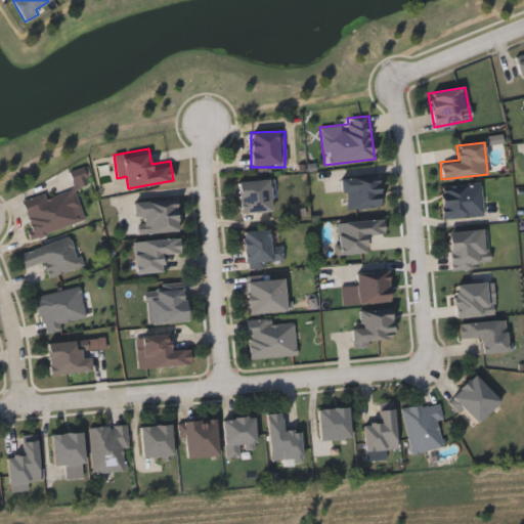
[(380,207),(344,209),(342,177),(378,174),(380,207)]
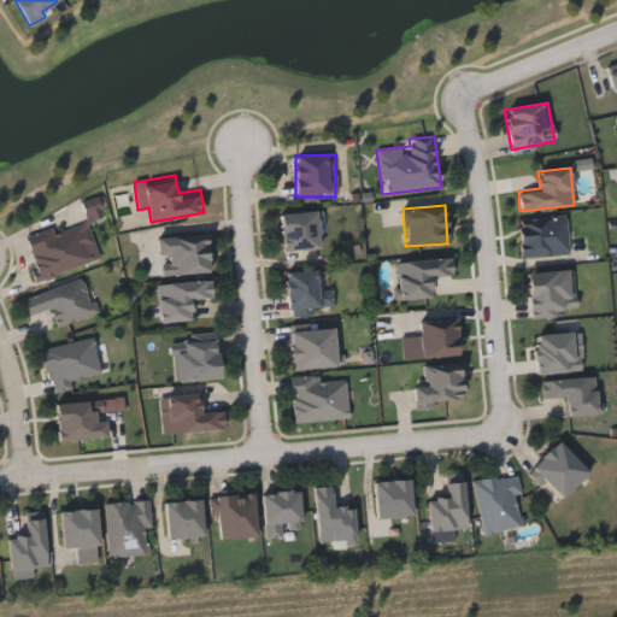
[(281,251),(281,212),(318,212),(318,250),(281,251)]
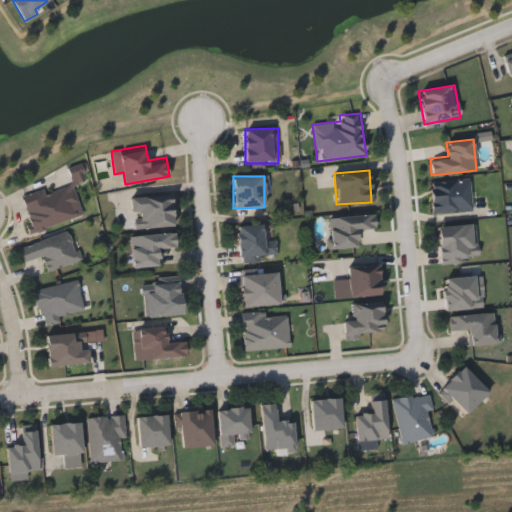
[(471,210),(432,212),(430,181),(469,179),(471,210)]
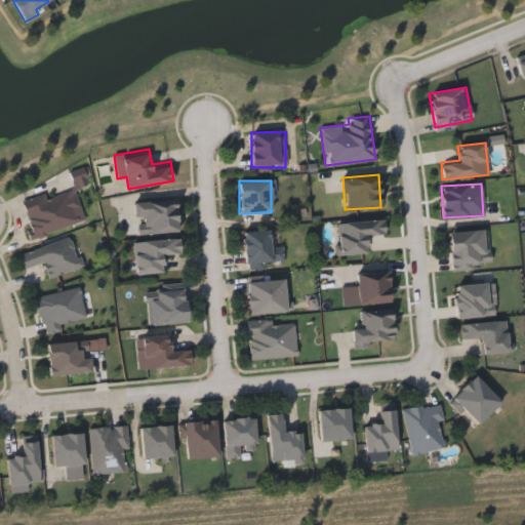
[(22,202),(73,185),(85,219),(34,238),(22,202)]
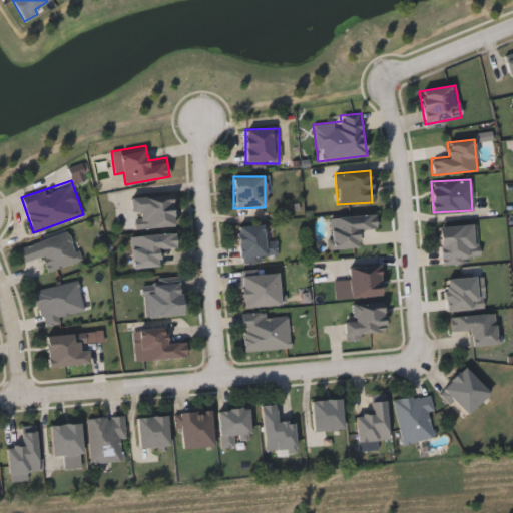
[(174,226),(136,229),(134,212),(131,212),(130,195),(171,191),(174,226)]
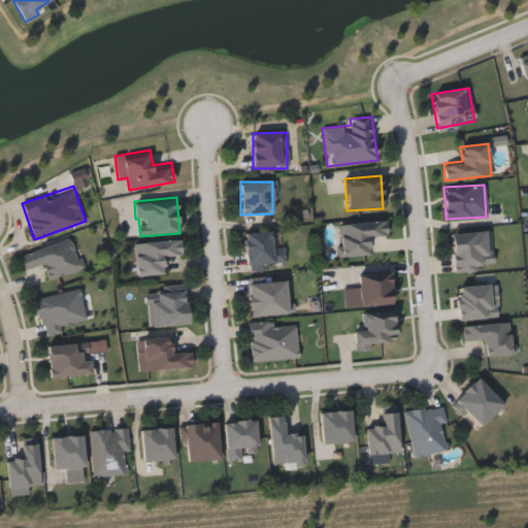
[(339,223),(386,220),(387,235),(368,236),(369,254),(340,256),(339,223)]
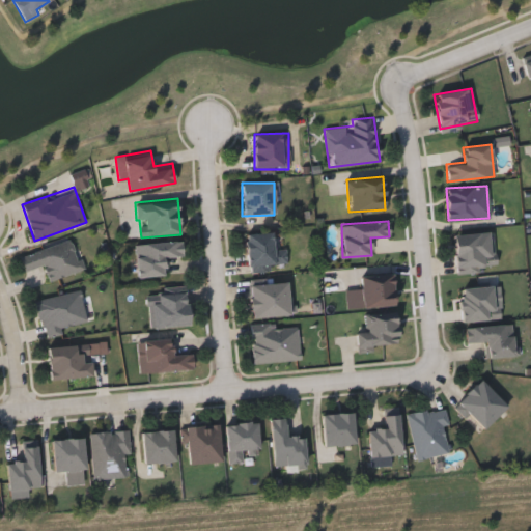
[(272,231),(276,264),(249,268),(245,234),(272,231)]
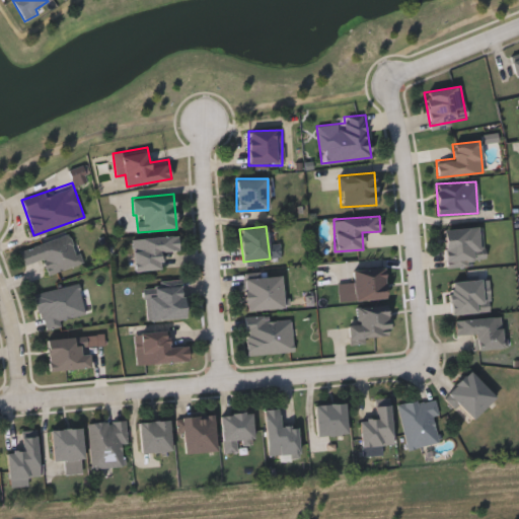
[(443,229),(482,226),(484,263),(446,266),(443,229)]
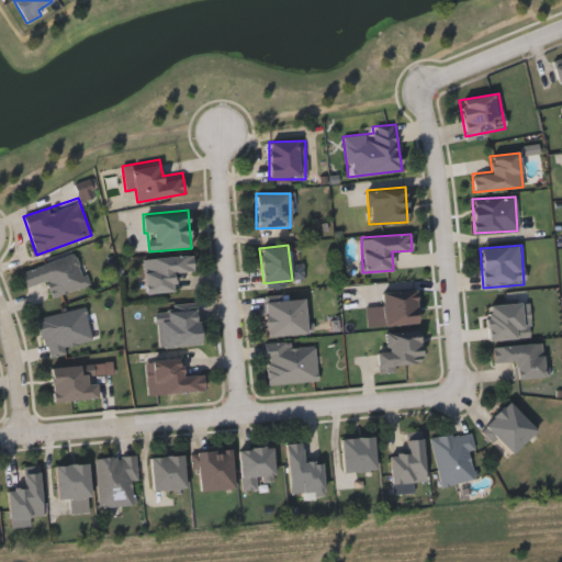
[(51,296),(46,280),(25,287),(21,270),(77,253),(87,285),(51,296)]
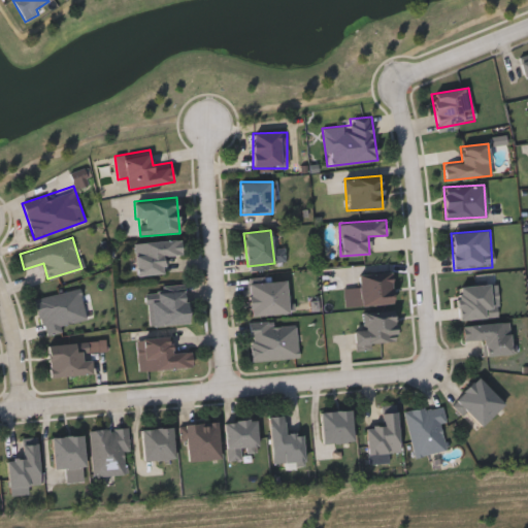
[(134,241),(180,239),(182,256),(162,256),(163,274),(135,275),(134,241)]
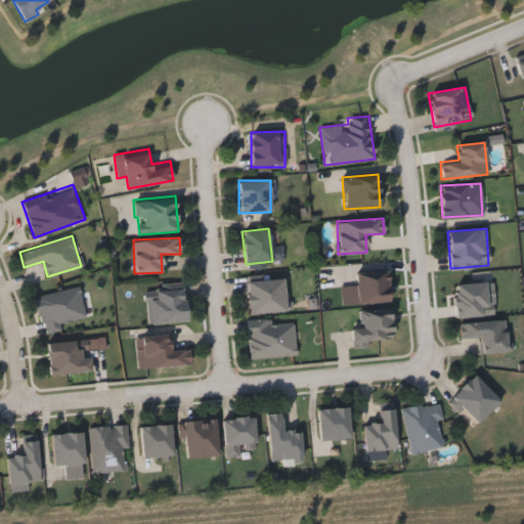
[(388,270),(390,302),(342,305),(341,286),(356,285),(356,272),(388,270)]
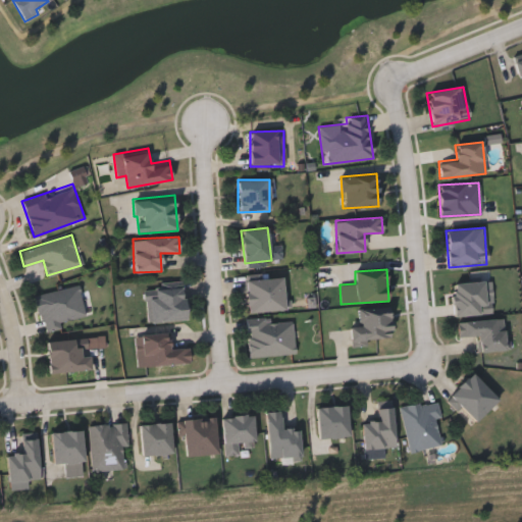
[(282,276),(284,310),(247,313),(245,278),(282,276)]
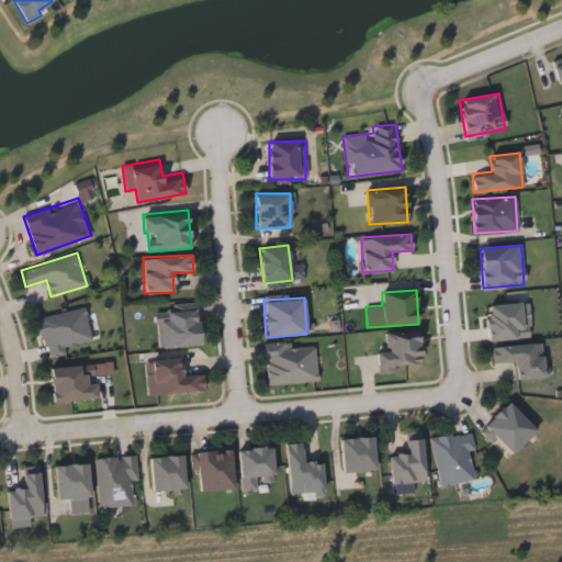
[(485,305),(521,302),(525,337),(489,340),(485,305)]
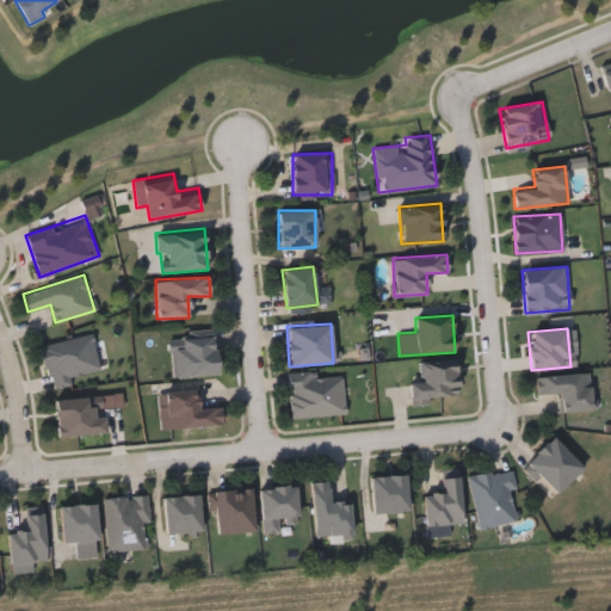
[(173,378),(168,334),(214,331),(217,374),(173,378)]
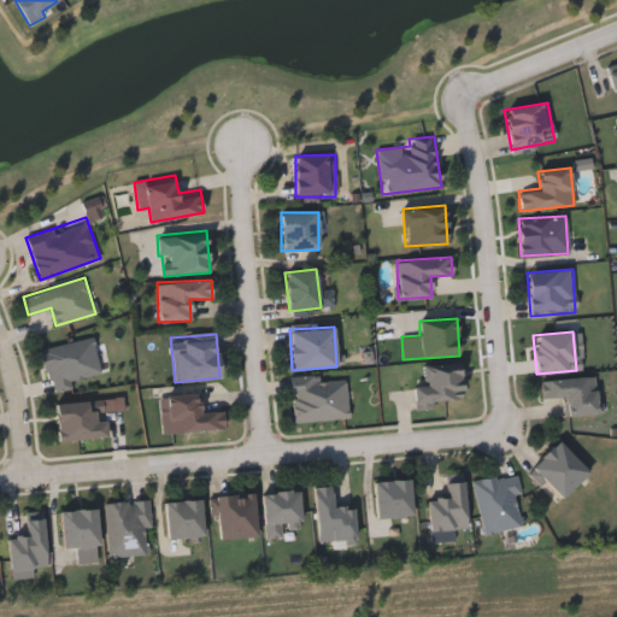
[(41,348),(93,339),(101,377),(48,388),(41,348)]
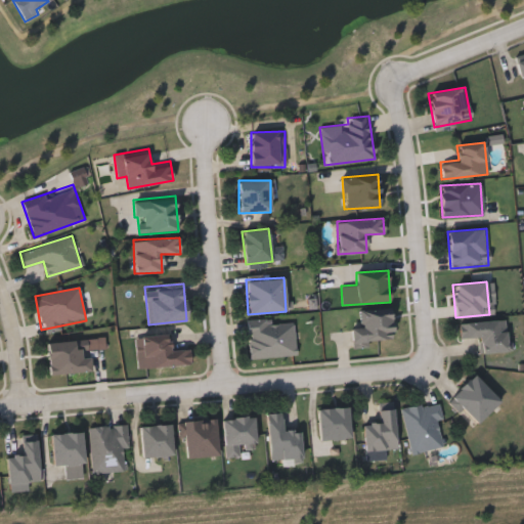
[(353,342),(352,329),(358,329),(357,309),(392,308),(393,341),(353,342)]
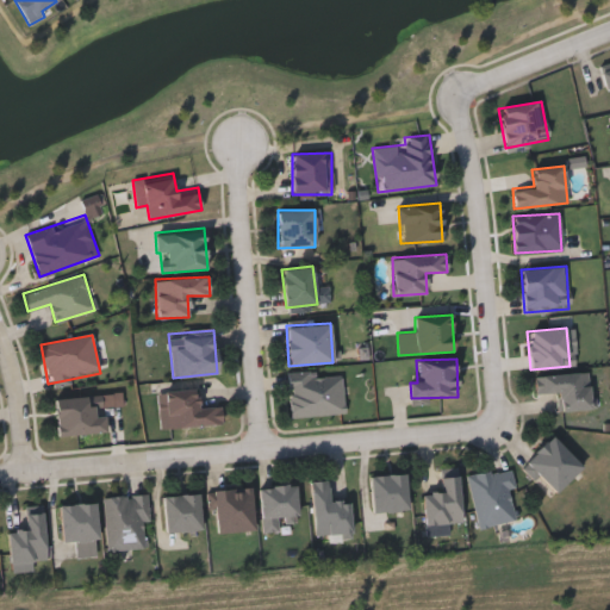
[(590,372),(591,410),(558,411),(558,393),(535,394),(534,375),(590,372)]
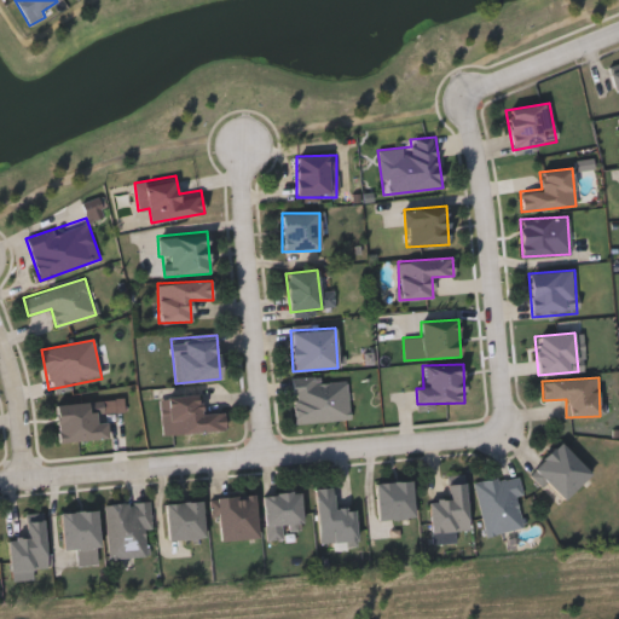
[(293,380),(347,379),(348,420),(294,422),(293,380)]
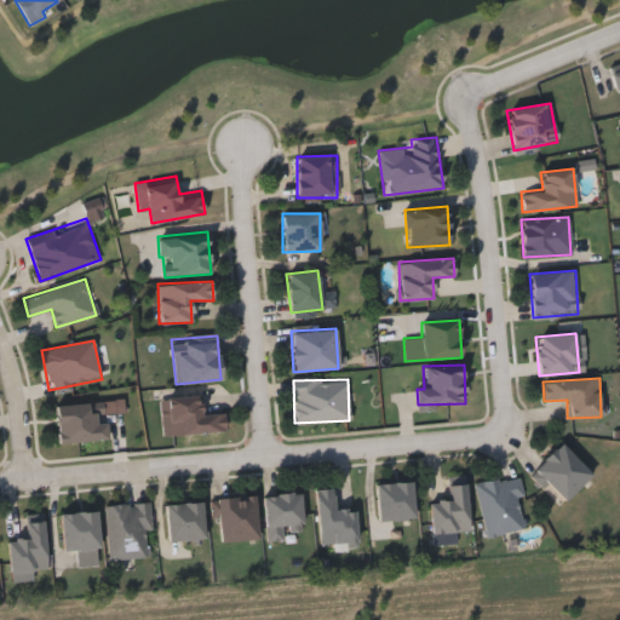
[(201,413),(224,412),(225,431),(171,435),(168,400),(200,397),(201,413)]
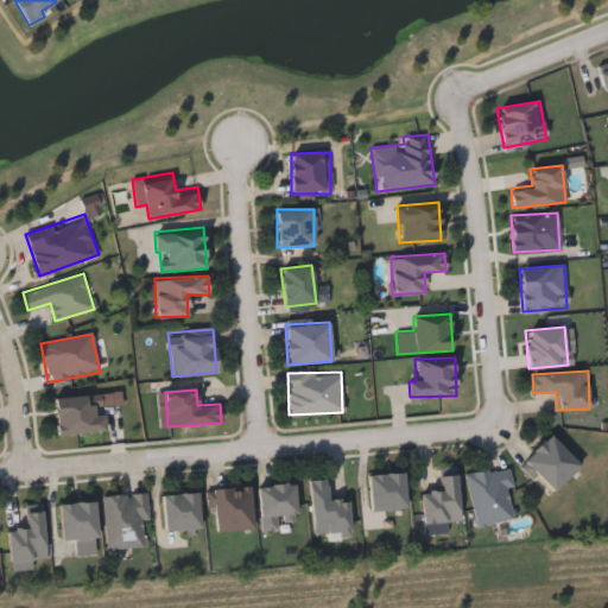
[(55,397),(102,396),(103,432),(56,435),(55,397)]
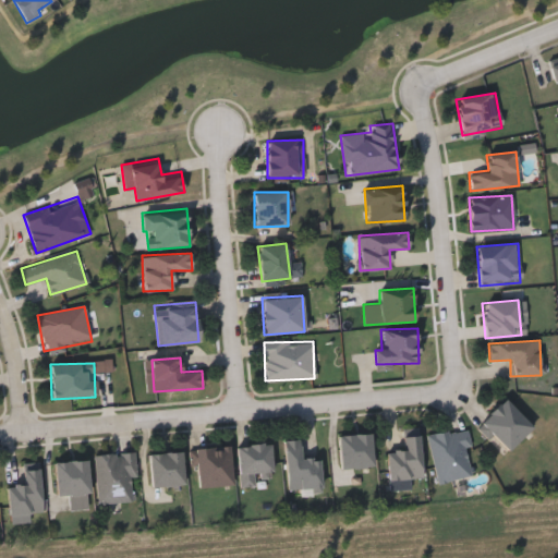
[(533,426),(504,455),(476,426),(505,398),(533,426)]
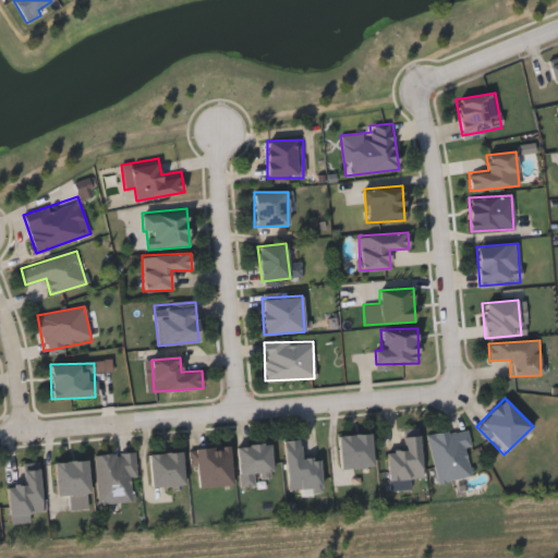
[(435,482),(427,434),(466,427),(470,445),(465,446),(470,475),(435,482)]
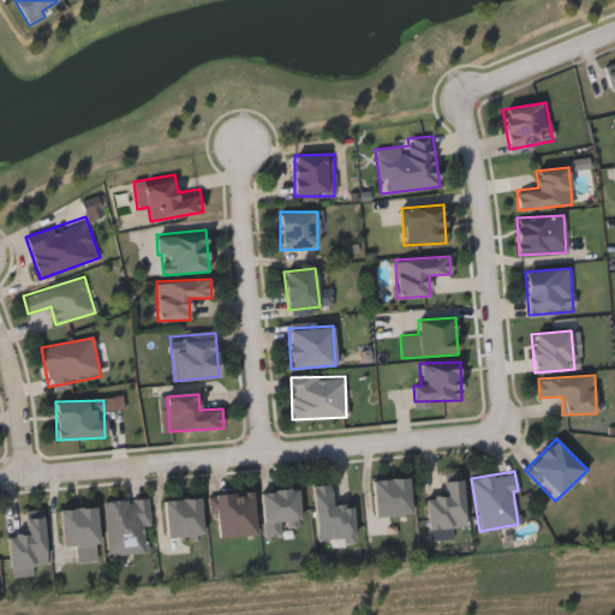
[(376,515),(372,479),(408,476),(412,512),(376,515)]
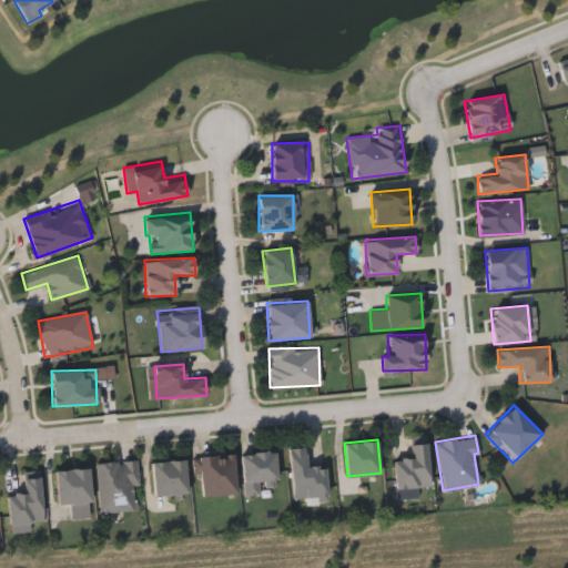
[(394,457),(409,456),(409,443),(427,443),(429,486),(395,488),(394,457)]
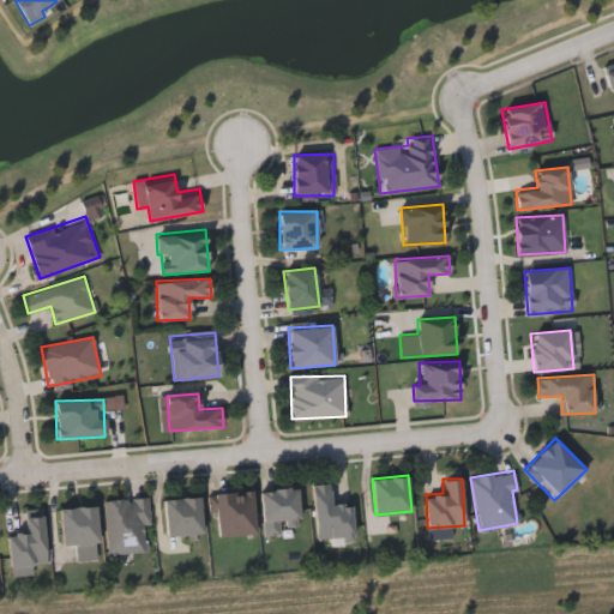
[(351,504),(353,539),(315,539),(314,483),(330,483),(331,504),(351,504)]
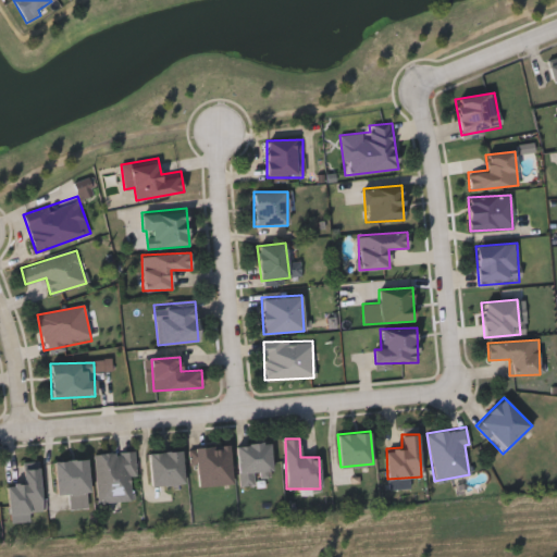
[(252,472),(254,484),(238,484),(236,443),(270,442),(271,471),(252,472)]
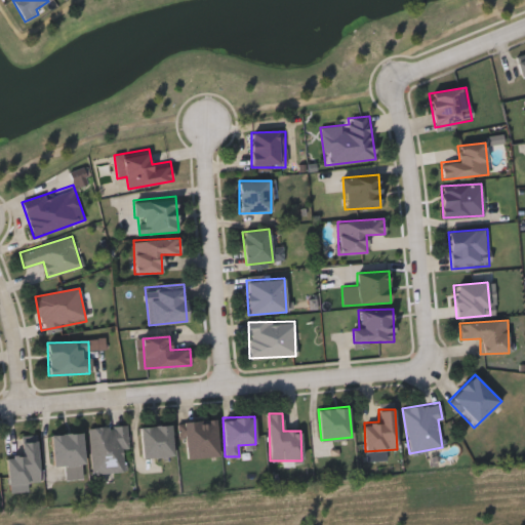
[(184,419),(216,418),(217,456),(185,457),(184,419)]
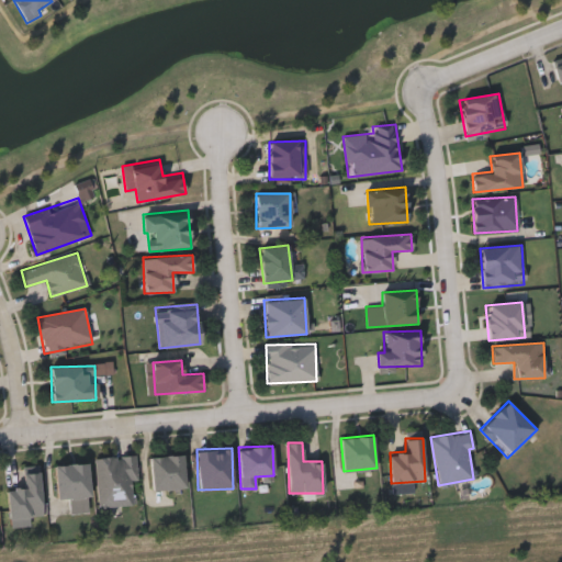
[(183,453),(184,487),(152,489),(149,456),(183,453)]
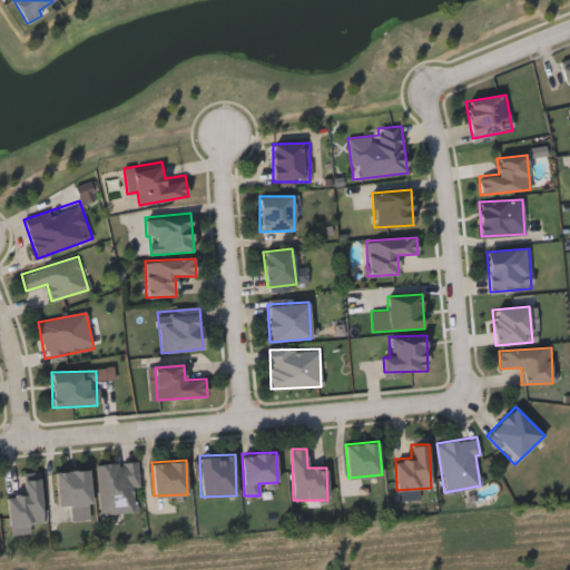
[(135,462),(138,511),(99,513),(96,464),(135,462)]
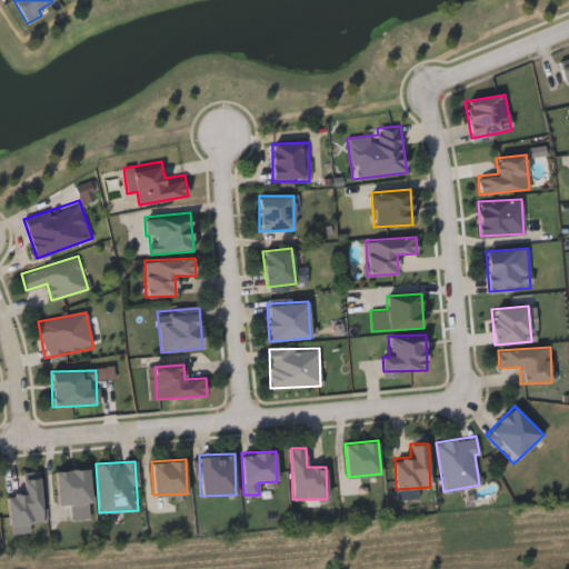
[(89,469),(90,502),(57,505),(56,470),(89,469)]
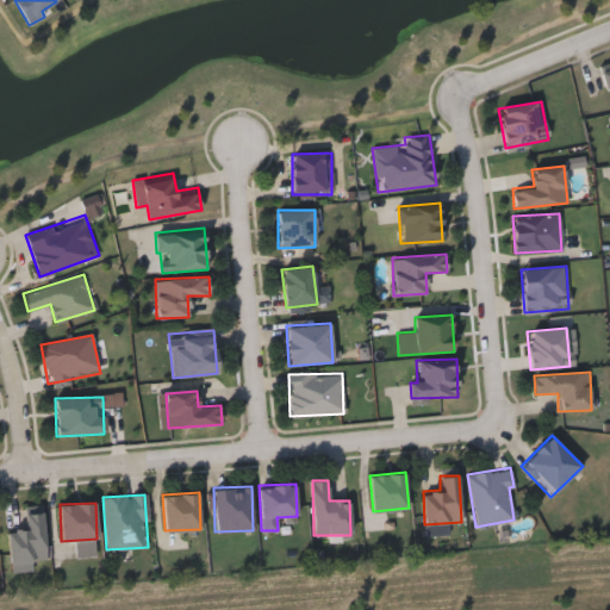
[(45,560),(10,562),(7,530),(26,529),(25,514),(43,512),(45,560)]
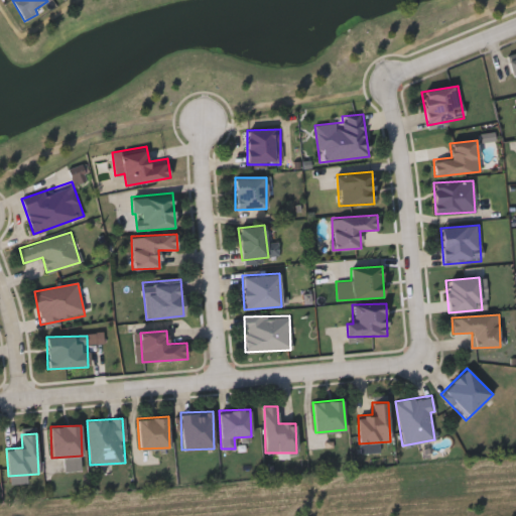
All buildings are outlined.
